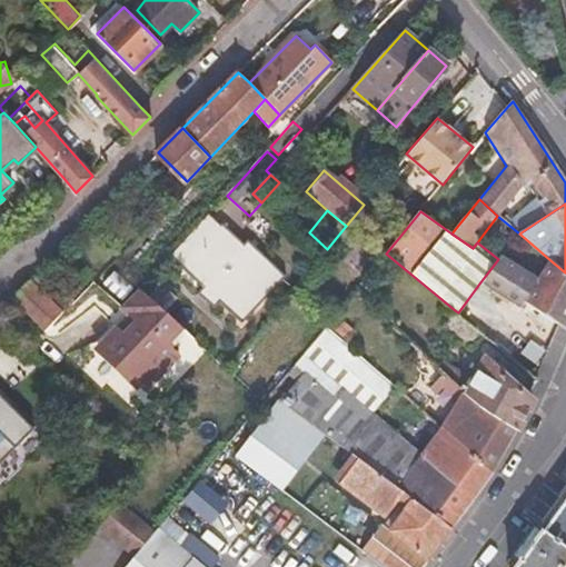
[(209,214),(168,257),(200,287),(196,291),(212,308),(217,304),(238,324),(283,277),(261,258),(254,267),(237,251),(242,246),(209,214)]
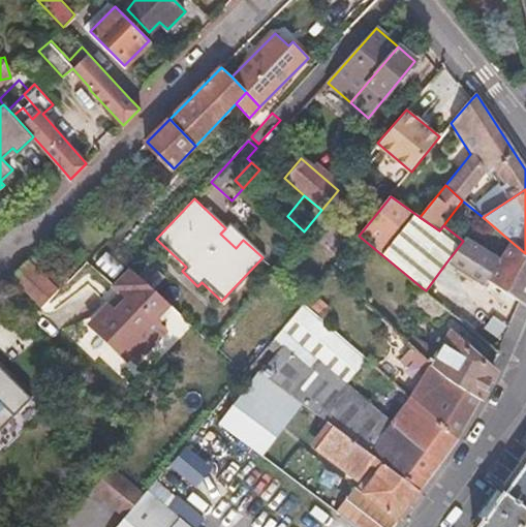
[(487,279),(524,304),(525,299),(525,253),(513,243),(500,261),(465,239),(463,241),(445,264),(482,286),(487,279)]
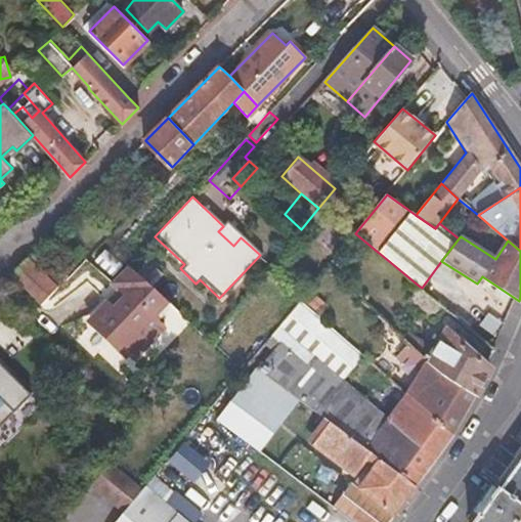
[(10,273),(13,277),(40,304),(57,287),(45,274),(56,264),(38,246),(10,273)]
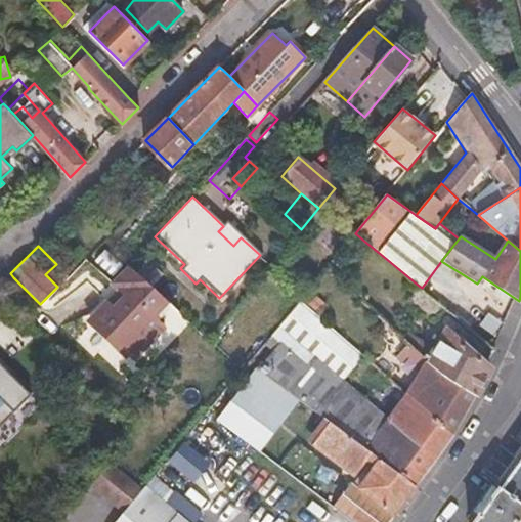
[(116,274),(110,280),(124,295),(114,305),(107,300),(90,317),(126,352),(141,338),(145,342),(163,323),(156,316),(169,303),(128,262),(116,274)]
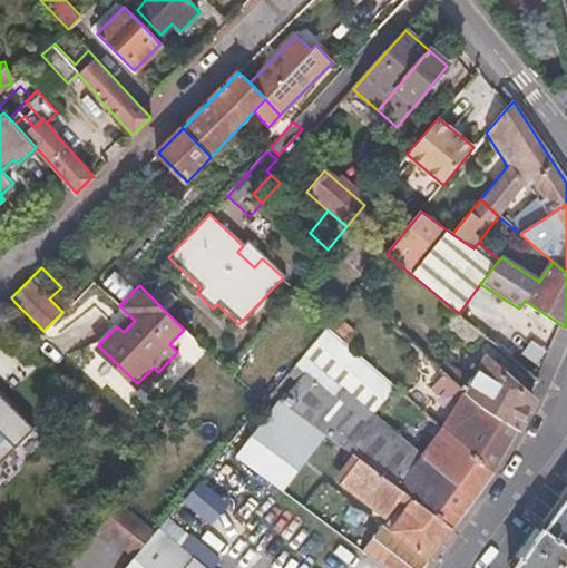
[(459,313),(456,311),(445,325),(470,345),(481,331),(459,313)]
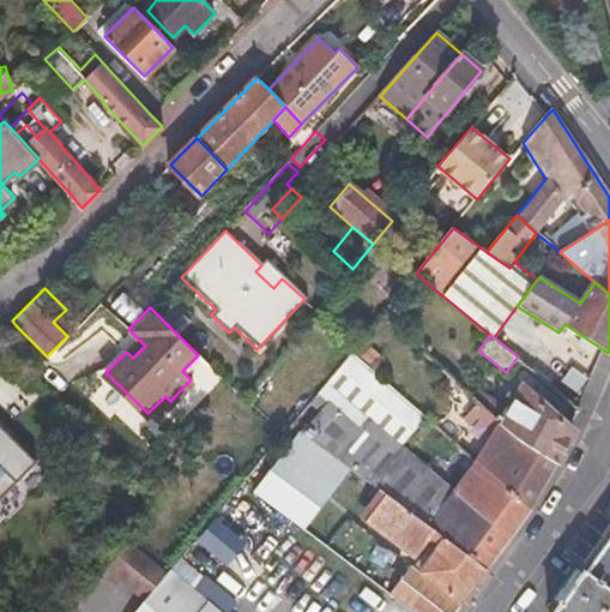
[(351,352),(327,381),(337,389),(363,411),(398,442),(423,414),(351,352)]
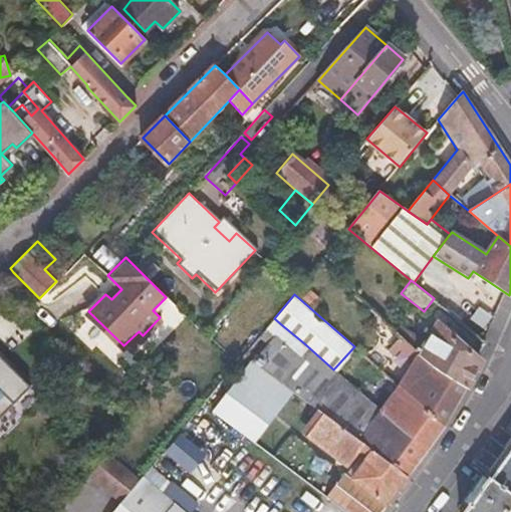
[(434,319),(415,353),(462,391),(479,360),(434,319)]
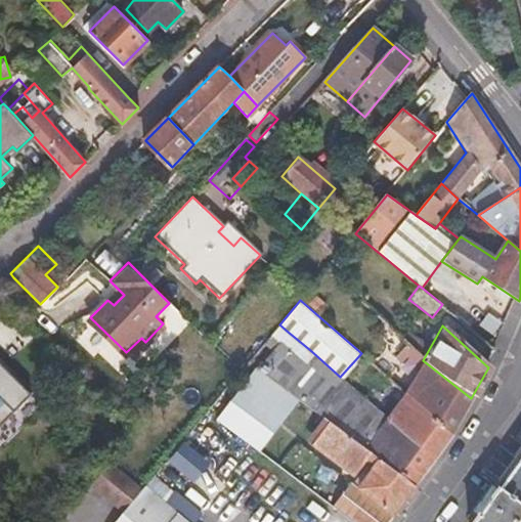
[(288,332),(283,337),(305,358),(310,350),(288,332)]
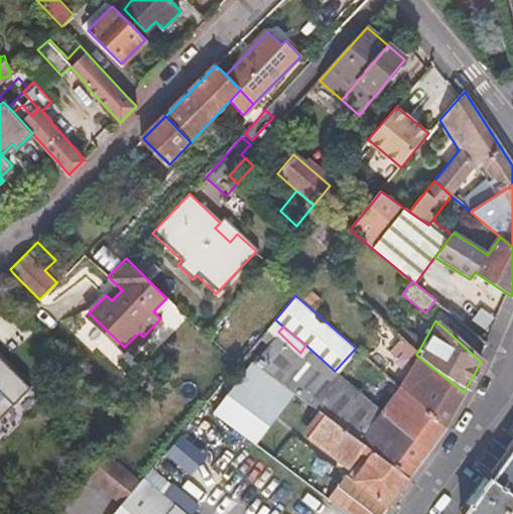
[(278,332),(253,361),(290,389),(326,414),(364,444),(368,447),(375,453),(408,477),(426,451),(378,411),(335,371),(305,345),(300,353),(278,332)]
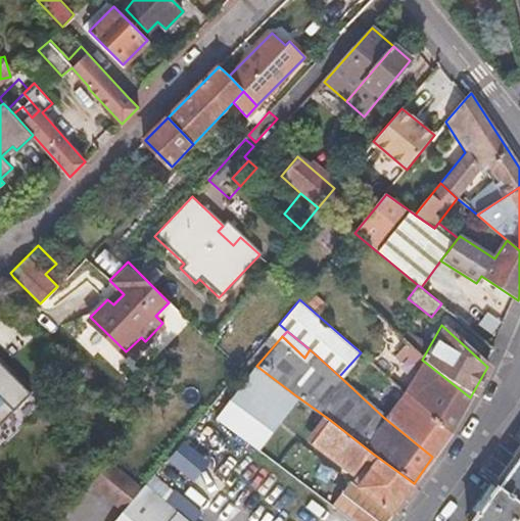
[(141,337),(126,351),(130,356),(145,341),(141,337)]
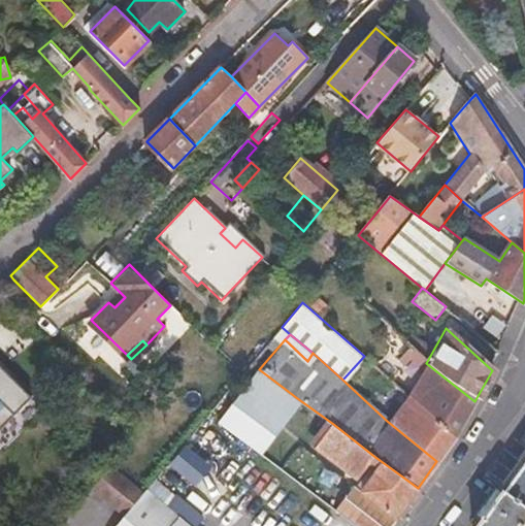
[(426,363),(406,395),(454,434),(474,401),(426,363)]
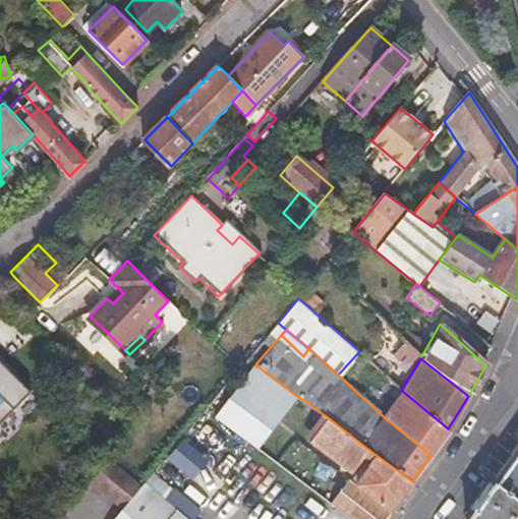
[(0,422),(31,393),(0,361),(0,422)]
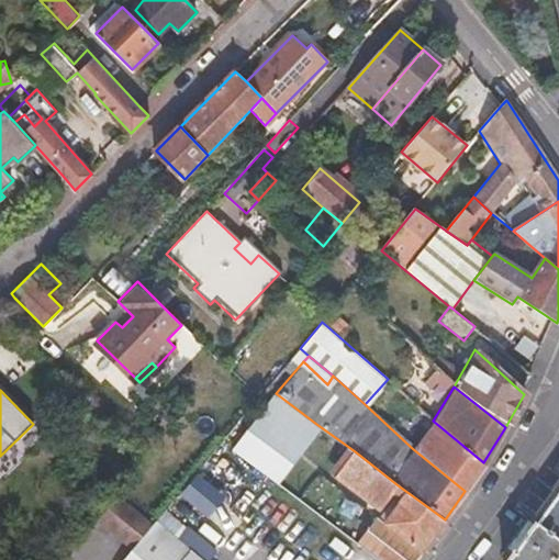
[(316,424),(276,393),(233,447),(276,480),(316,424)]
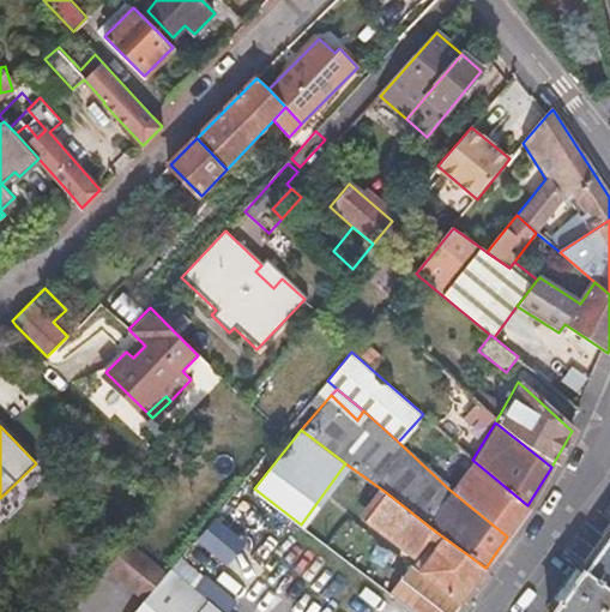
[(527,505),(472,460),(450,490),(507,537),(527,505)]
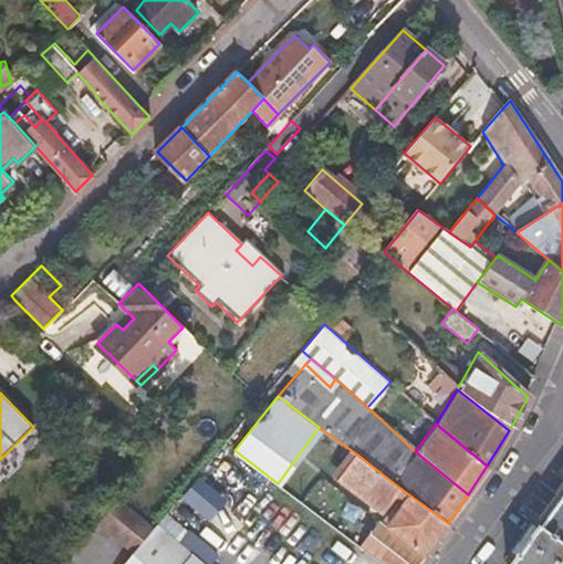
[(399,488),(357,455),(340,478),(382,510),(399,488)]
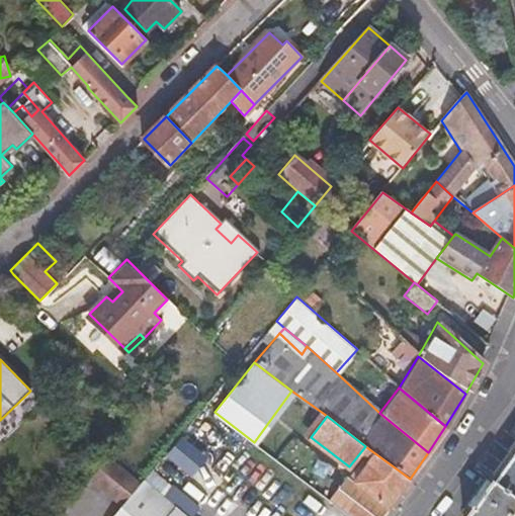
[(165,454),(191,476),(207,457),(181,435),(165,454)]
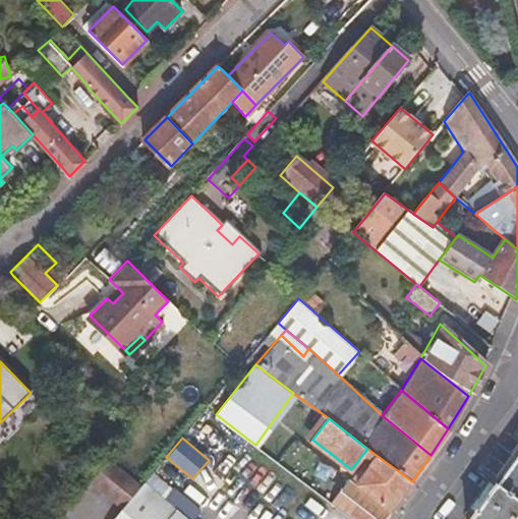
[(371,452),(350,480),(356,484),(379,457),(371,452)]
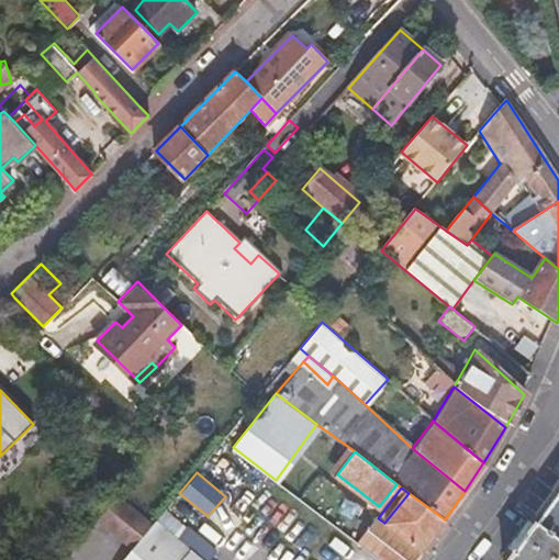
[(157,521),(121,490),(97,519),(132,549),(156,522),(157,521)]
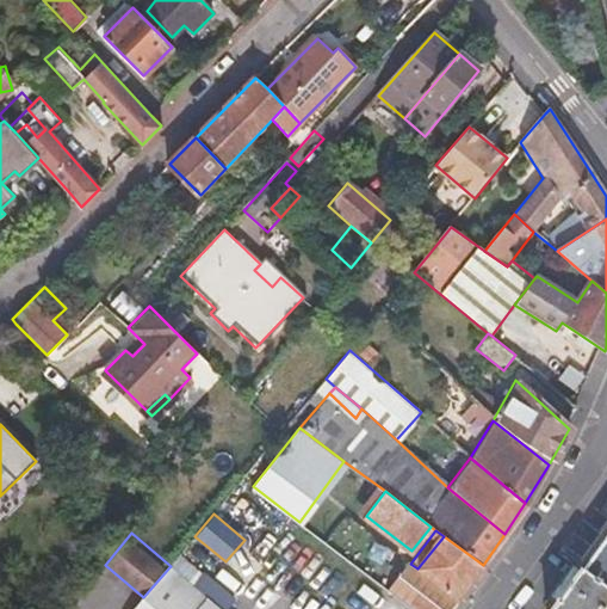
[(410,564),(389,590),(415,608),(448,608),(483,565),(444,536),(417,568),(410,564)]
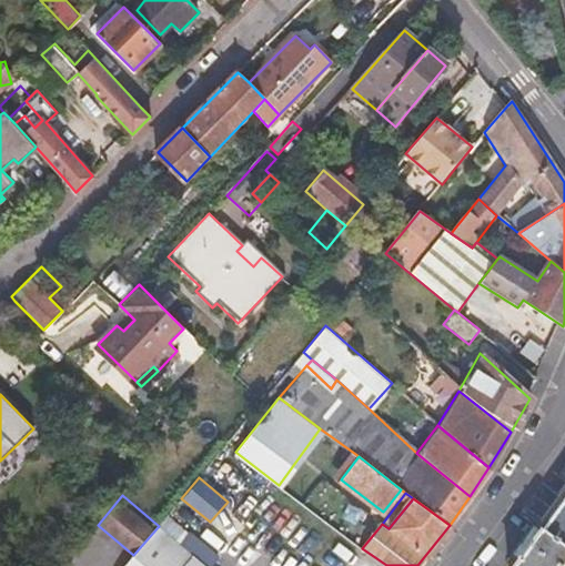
[(564,498),(542,532),(564,547),(564,498)]
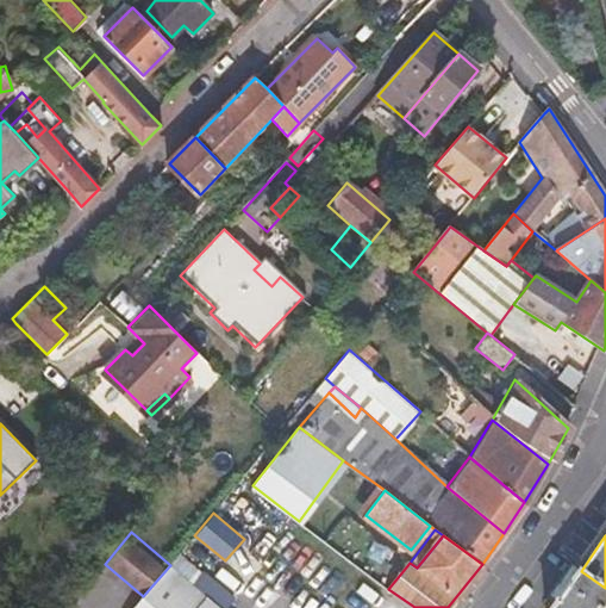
[(170,565),(194,584),(224,607),(225,607),(236,596),(206,571),(204,572),(180,553),(170,565)]
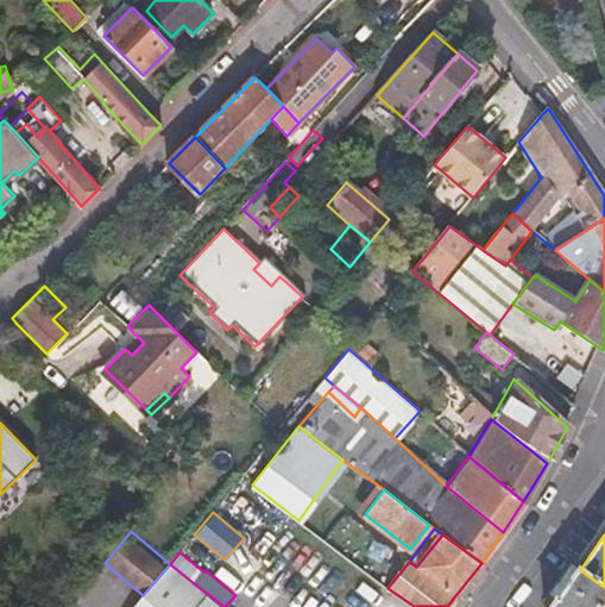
[(218,606),(169,565),(143,595),(133,606),(218,606)]
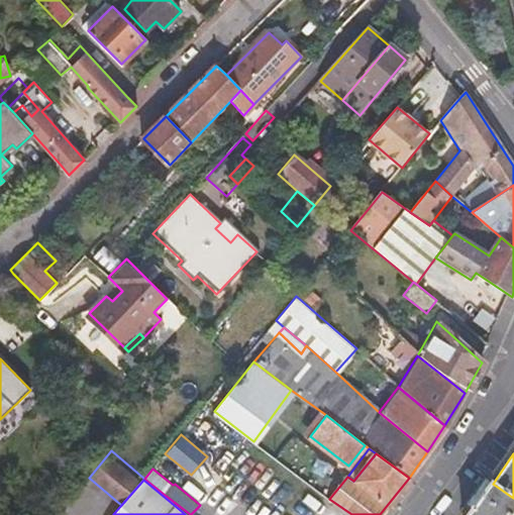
[(506,514),(513,505),(513,498),(493,484),(470,514),(506,514)]
